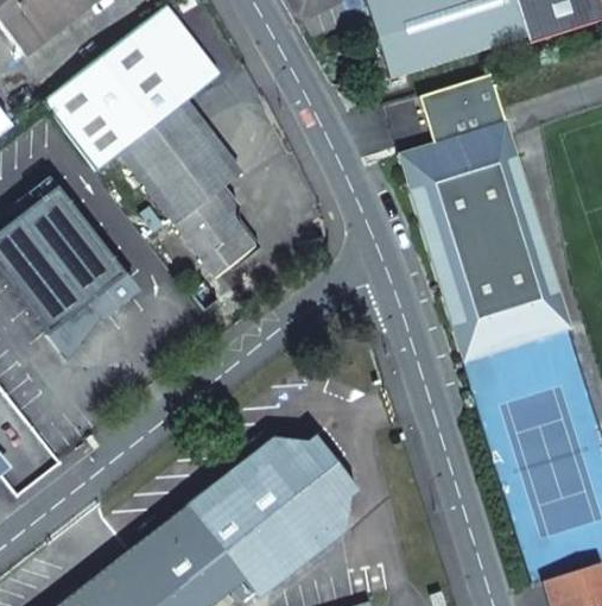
[(0,0),(0,19),(2,19),(27,51),(93,0),(0,0)]
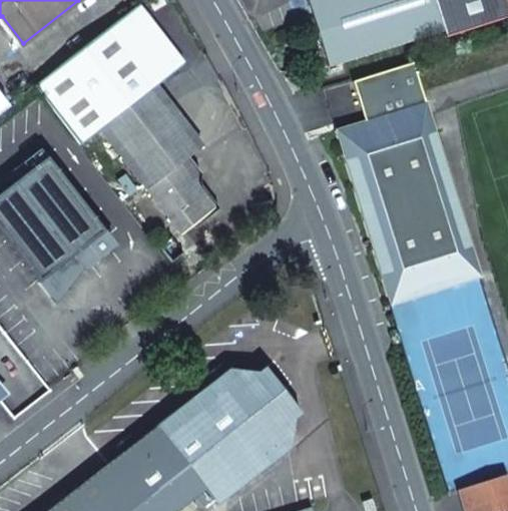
[(312,0),(331,63),(445,28),(447,36),(507,17),(507,0),(312,0)]
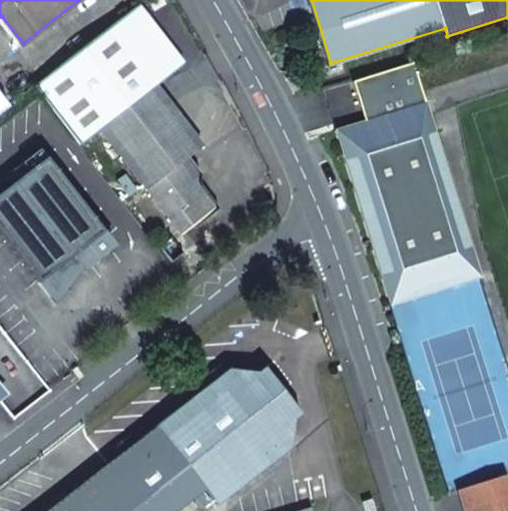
[(188,167),(194,162),(189,156),(178,142),(195,129),(159,82),(187,61),(141,2),(36,83),(82,142),(103,126),(186,232),(219,206),(196,177),(188,167)]
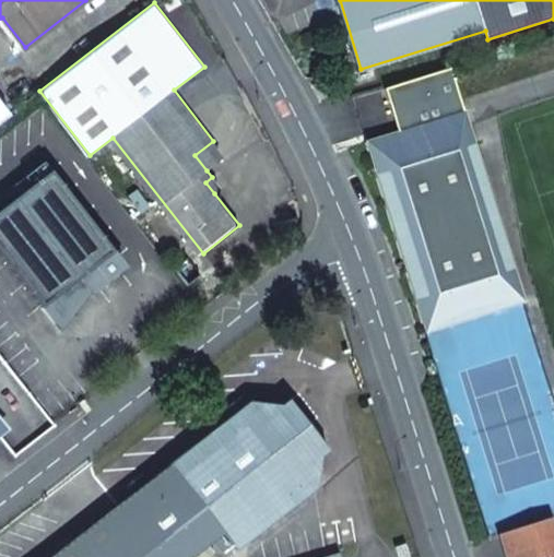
[(454,70),(389,90),(398,118),(409,115),(413,129),(402,132),(368,142),(427,333),(526,304),(454,70)]
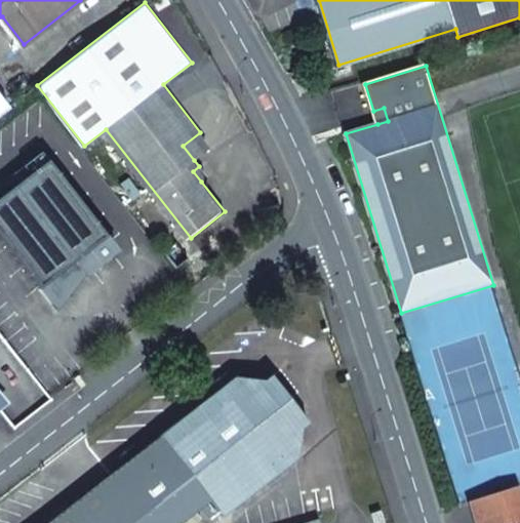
[(296,78),(305,91),(313,86),(306,73),(296,78)]
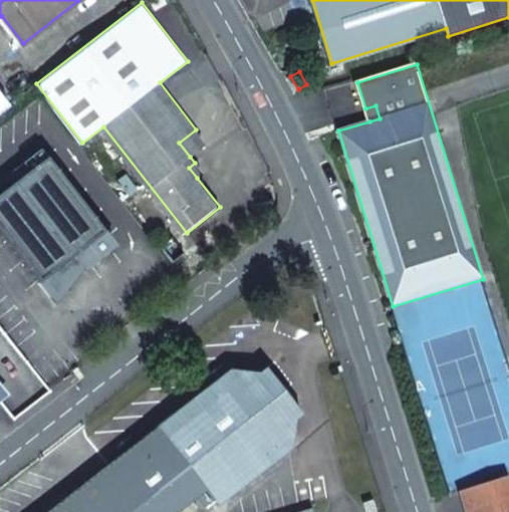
[(375,105),(365,108),(369,121),(379,118),(375,105)]
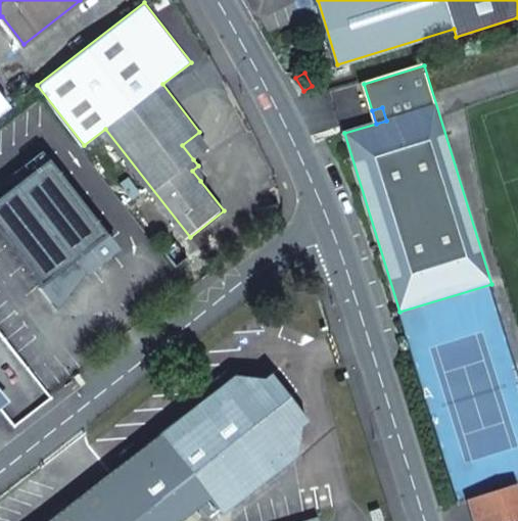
[(199,132),(182,145),(193,159),(210,146),(199,132)]
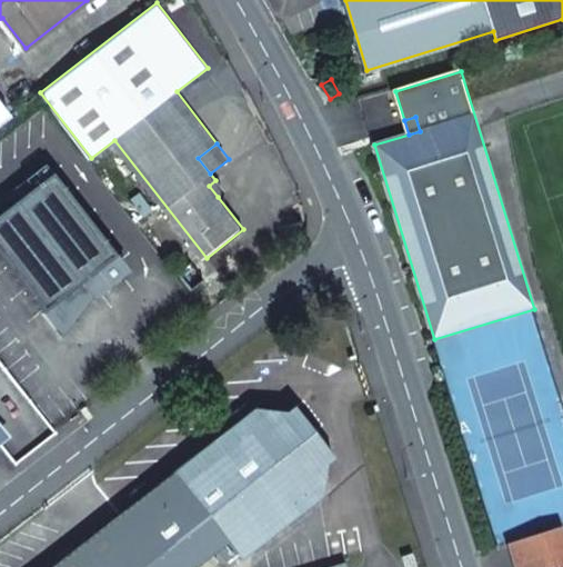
[(54,175),(0,217),(0,248),(46,307),(89,274),(96,284),(107,275),(99,266),(116,252),(54,175)]
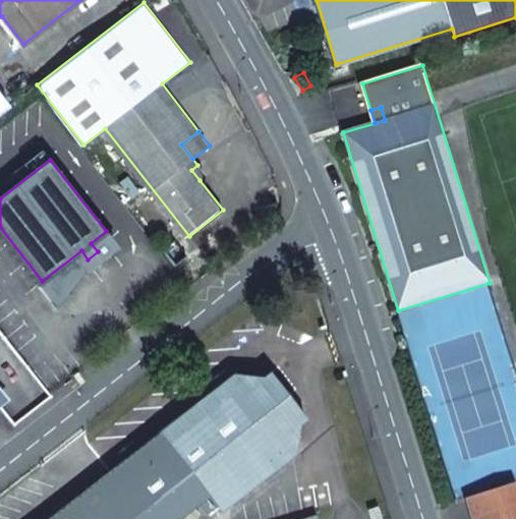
[(206,175),(197,165),(191,170),(199,180),(206,175)]
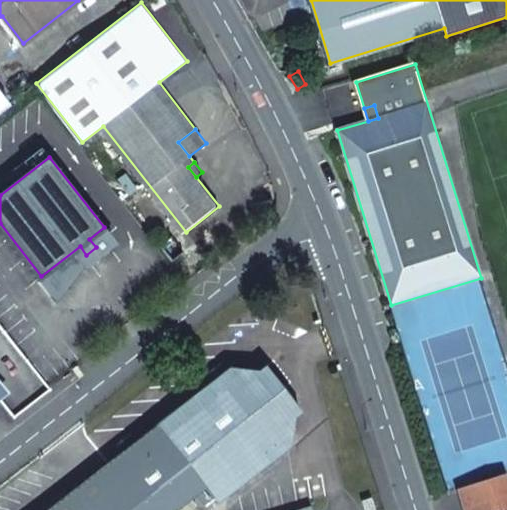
[(0,352),(0,394),(20,378),(0,352)]
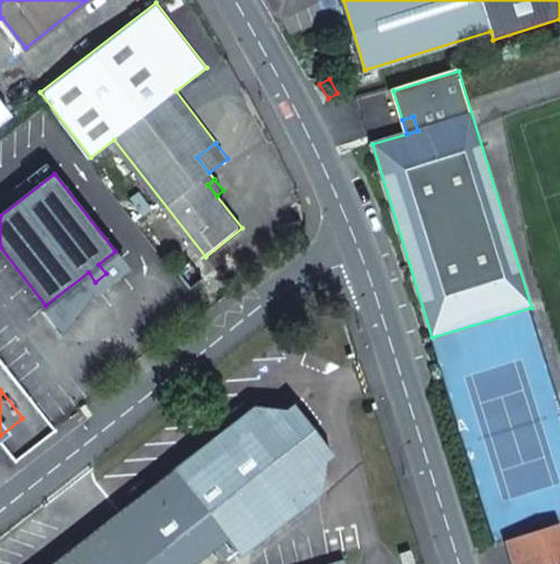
[(125,509),(168,563),(192,563),(219,543),(229,556),(239,549),(243,553),(324,491),(327,459),(335,453),(294,403),(287,408),(257,405),(125,509)]
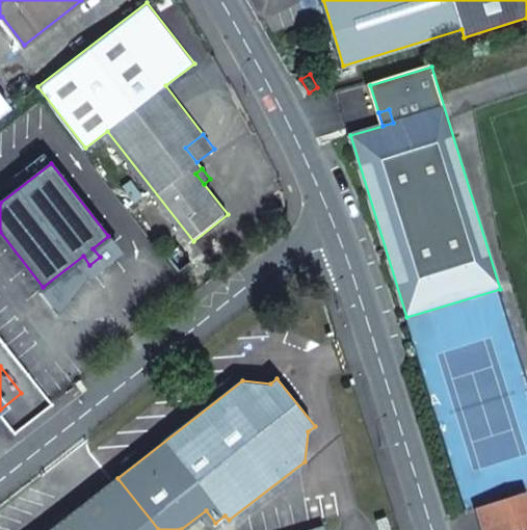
[(158,529),(117,478),(50,529),(158,529)]
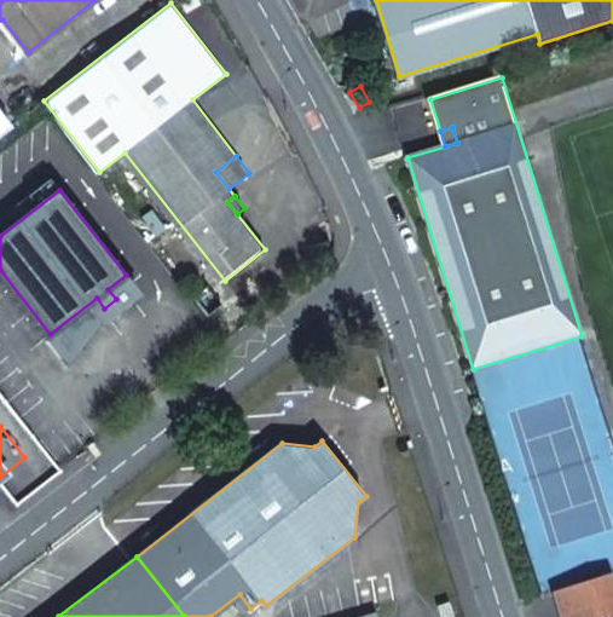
[(612,597),(566,611),(567,616),(612,616),(612,597)]
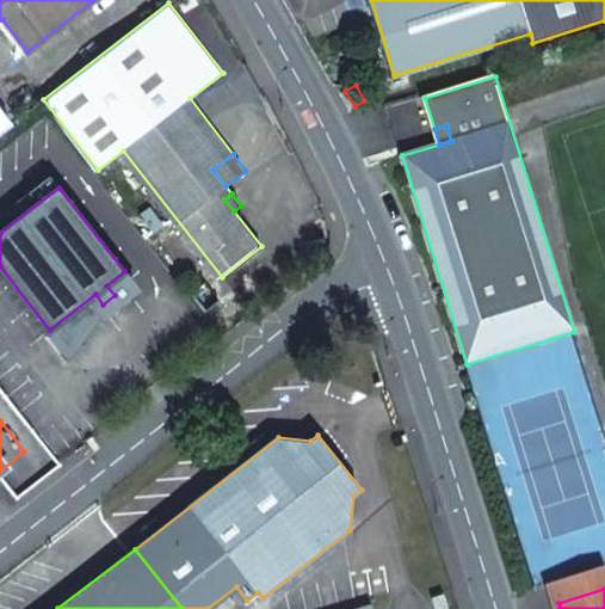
[(436,596),(439,608),(449,608),(445,594),(436,596)]
